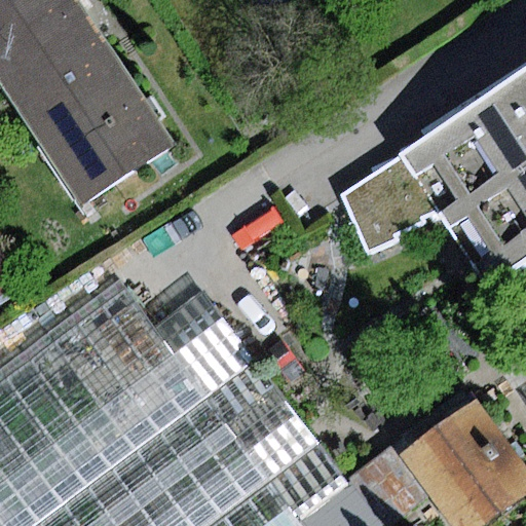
[(79,0),(0,0),(0,77),(82,203),(174,144),(79,0)]
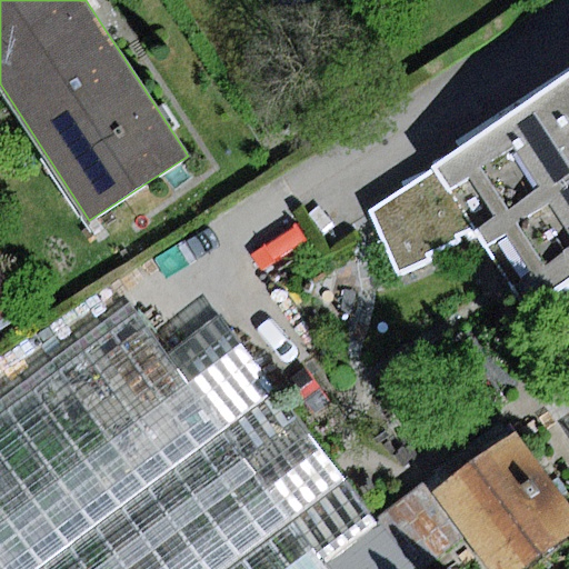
[(568,79),(435,166),(477,227),(531,306),(568,280),(568,79)]
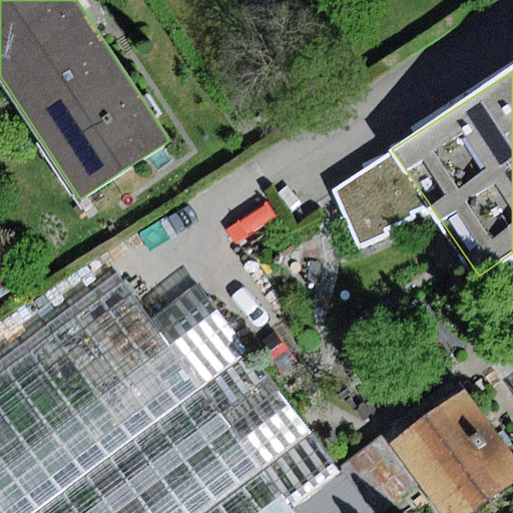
[(430,204),(392,149),(337,189),(361,249),(391,237),(387,229),(415,217),(410,210),(430,204)]
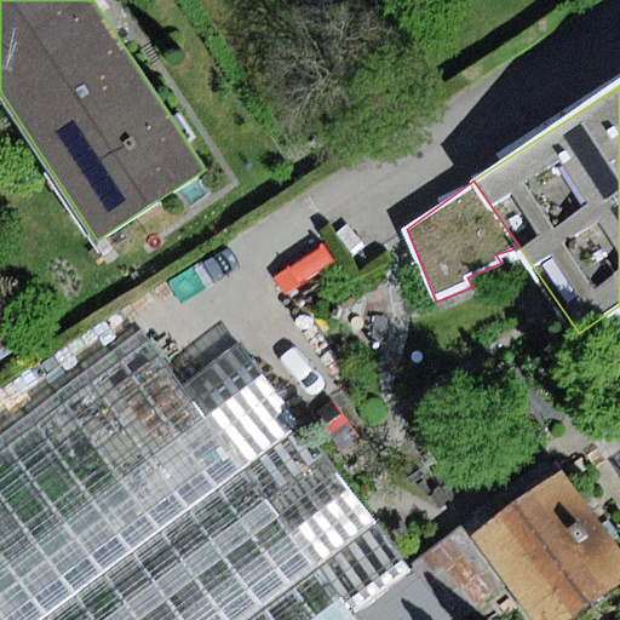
[(144,336),(0,443),(0,619),(237,619),(313,563),(350,612),(409,567),(240,344),(183,386),(144,336)]
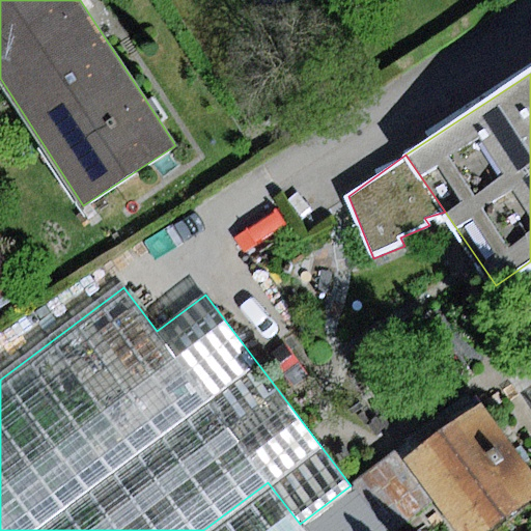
[(488,530),(530,500),(530,470),(480,402),(403,459),(435,501),(456,530),(488,530)]
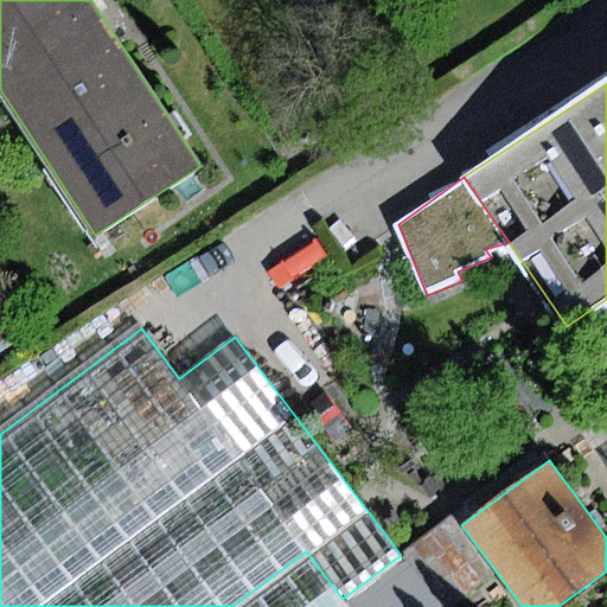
[(452,606),(497,573),(461,525),(454,516),(401,555),(343,599),(347,606),(452,606)]
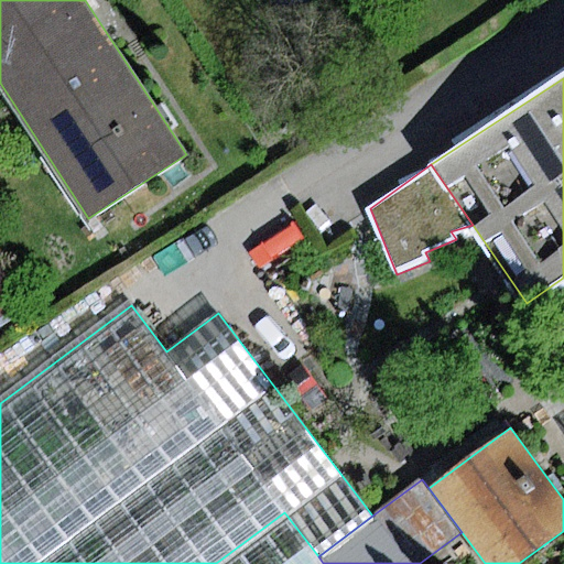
[(323,563),(318,556),(284,512),(216,563),(323,563)]
